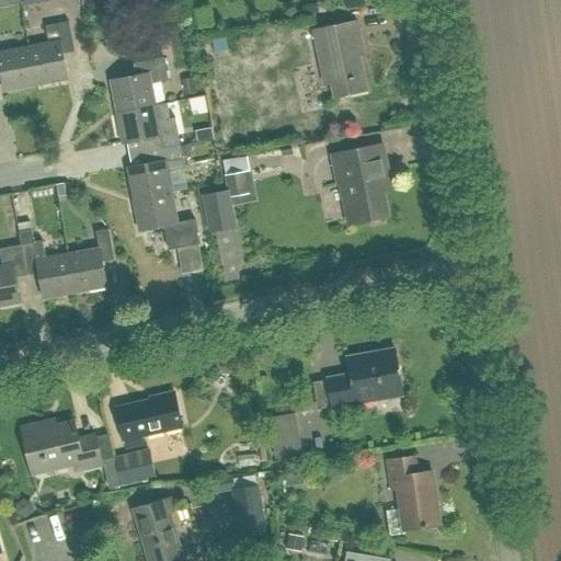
[(363,47),(357,21),(315,30),(325,84),(332,83),(334,98),(367,91),(358,48),(363,47)]
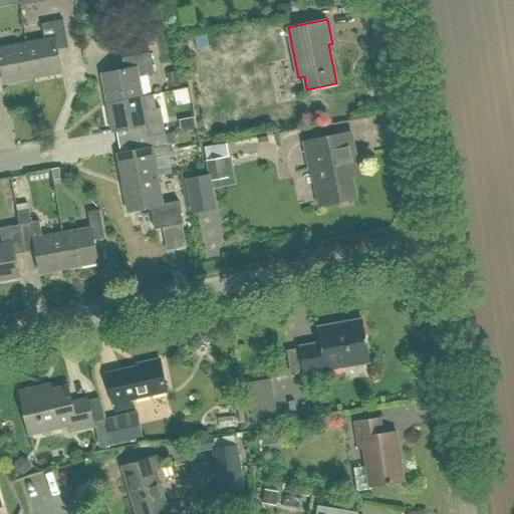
[(26,42),(33,78),(62,72),(58,49),(69,47),(64,20),(43,24),(45,39),(26,42)]
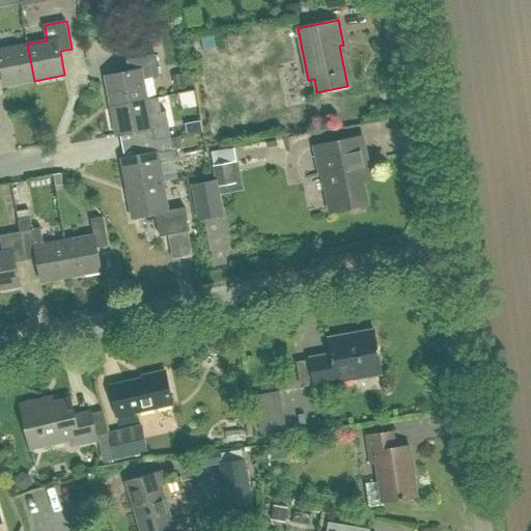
[(34,81),(27,44),(7,48),(4,32),(0,32),(0,62),(5,86),(34,81)]
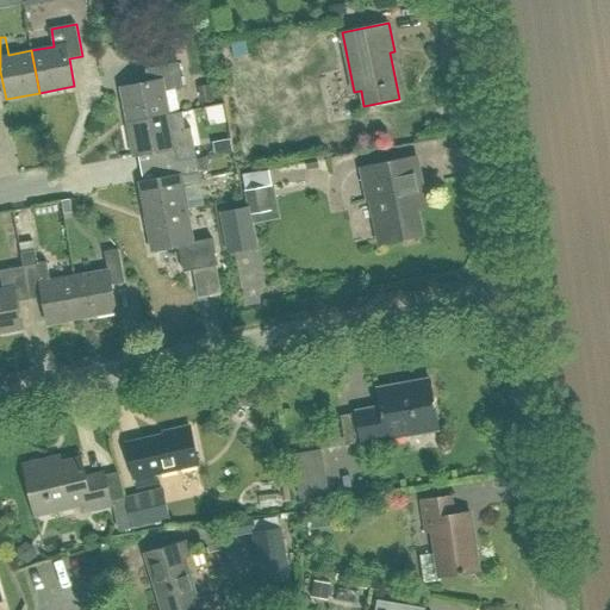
[(128,123),(170,114),(166,91),(184,87),(179,63),(145,69),(149,82),(120,88),(128,123)]
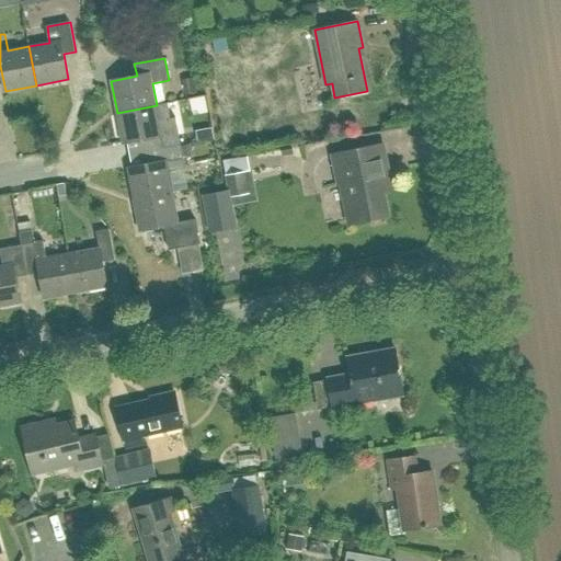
[(148,138),(150,151),(181,146),(179,133),(162,135),(157,105),(117,113),(123,144),(148,138)]
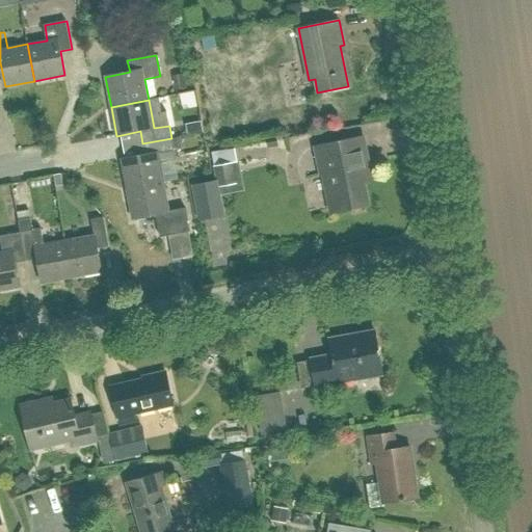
[(369,167),(363,137),(315,148),(321,175),(323,174),(330,212),(369,204),(362,169),(369,167)]
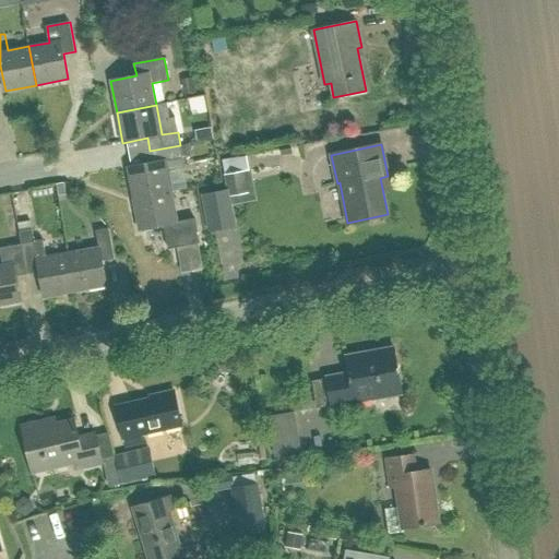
[(185,166),(180,145),(150,151),(153,163),(127,167),(133,199),(171,191),(168,169),(185,166)]
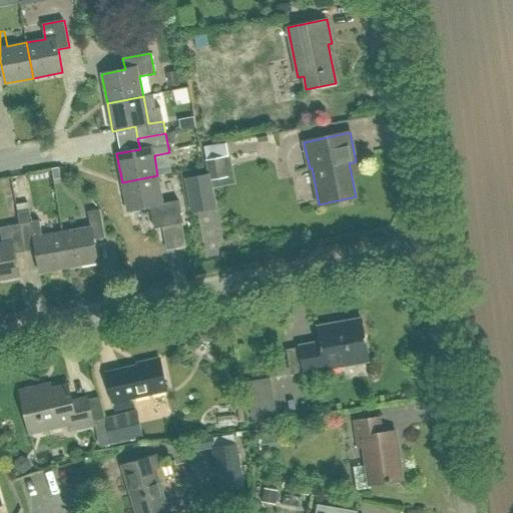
[(157,175),(122,182),(127,211),(151,206),(155,227),(182,222),(178,200),(163,203),(157,175)]
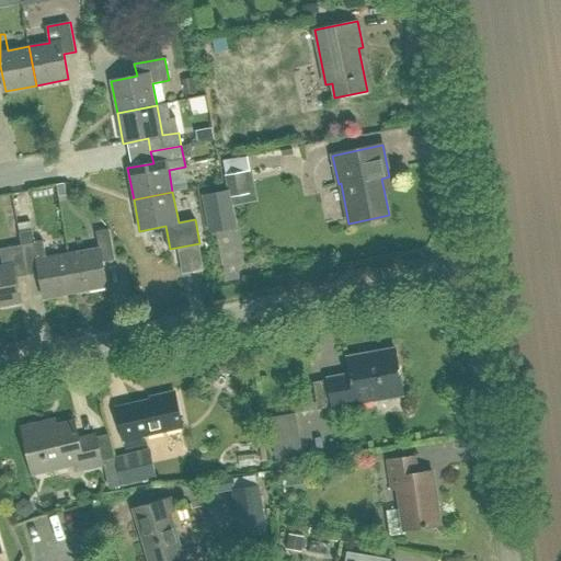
[(226,192),(204,196),(210,232),(232,228),(226,192)]
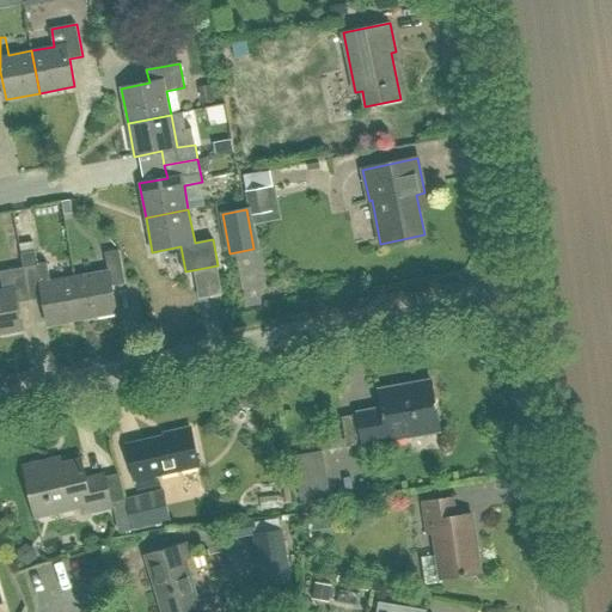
[(41,250),(34,214),(13,218),(23,265),(37,263),(35,250),(41,250)]
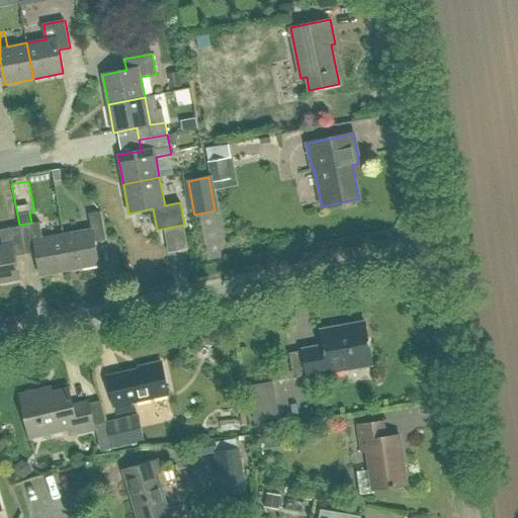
[(63,234),(70,270),(100,265),(96,241),(106,239),(101,211),(89,213),(91,229),(63,234)]
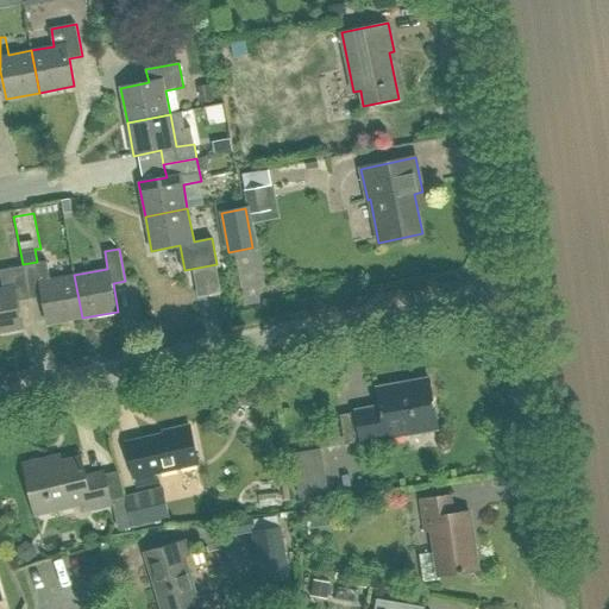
[(23,267),(29,299),(43,296),(48,325),(82,318),(74,275),(49,280),(45,262),(23,267)]
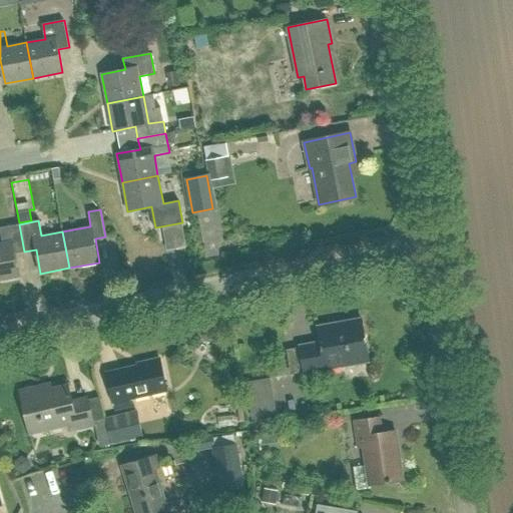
[(14,253),(24,251),(19,224),(0,227),(0,228),(3,242),(0,242),(0,280),(18,278),(14,253)]
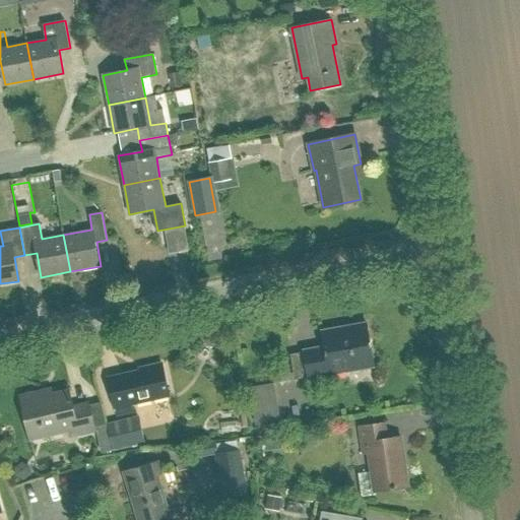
[(374,367),(366,323),(321,331),(324,346),(303,350),(308,379),(374,367)]
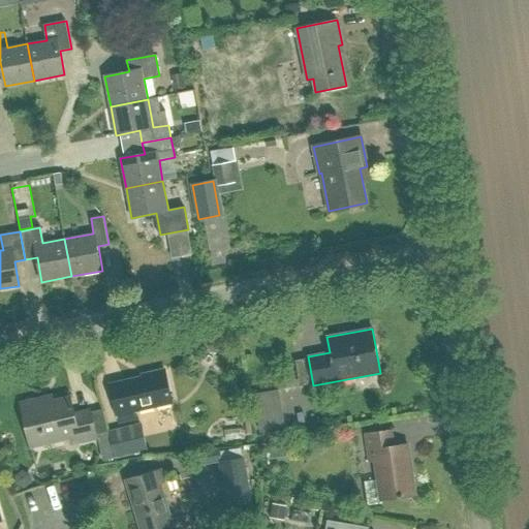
[(173,403),(164,370),(147,373),(148,376),(110,384),(118,422),(136,418),(135,411),(173,403)]
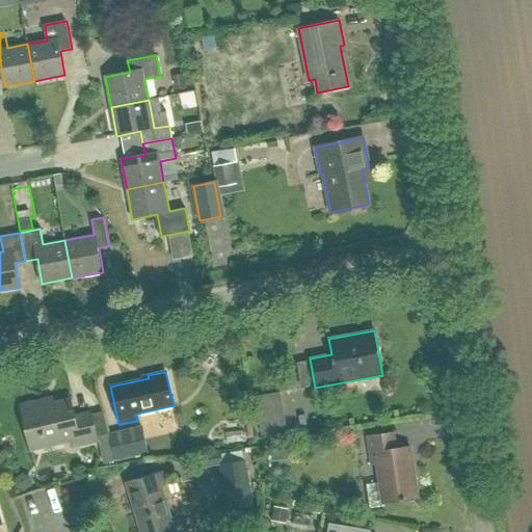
[(284,394),(261,399),(265,419),(289,414),(284,394)]
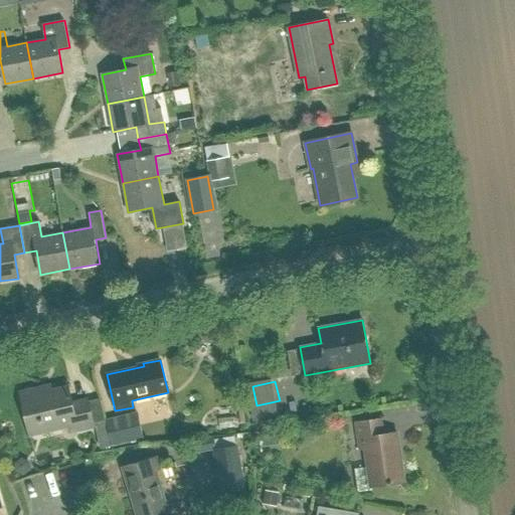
[(72,402),(68,387),(40,393),(38,388),(20,392),(29,432),(68,422),(70,433),(95,426),(88,399),(72,402)]
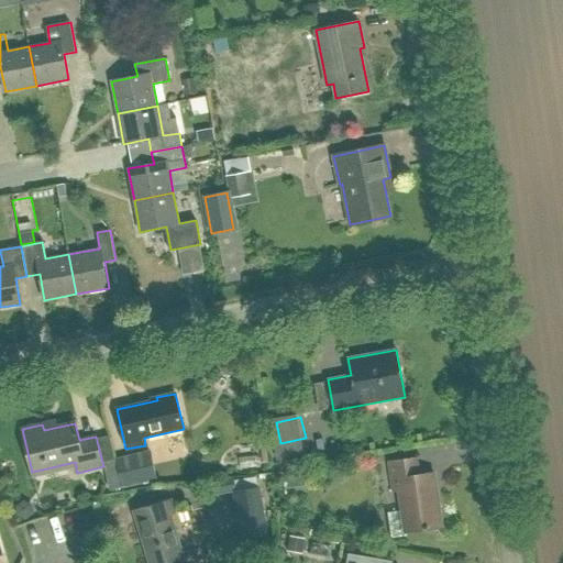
[(157,479),(151,451),(117,459),(123,487),(157,479)]
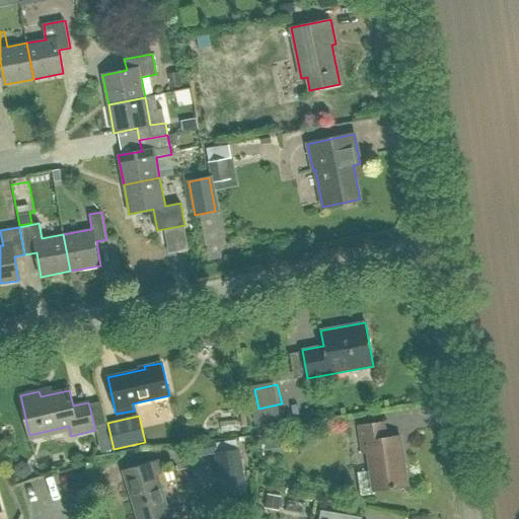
[(386,438),(383,422),(358,426),(362,453),(367,452),(370,471),(358,473),(362,496),(376,494),(375,491),(408,486),(399,436),(386,438)]
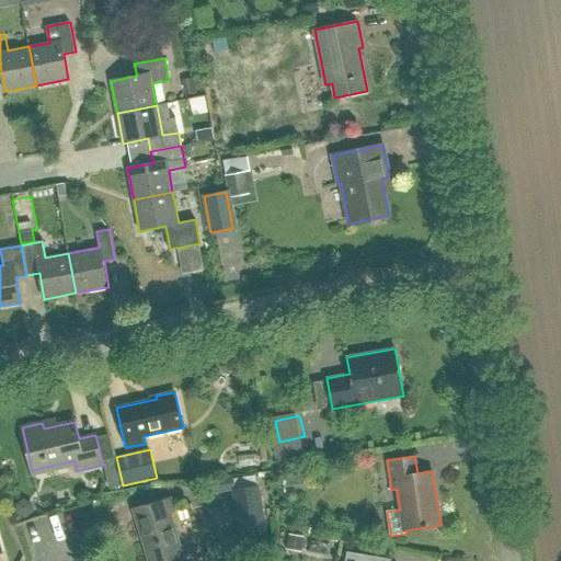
[(174,511),(170,497),(134,508),(149,560),(168,560),(169,560),(182,556),(169,512),(174,511)]
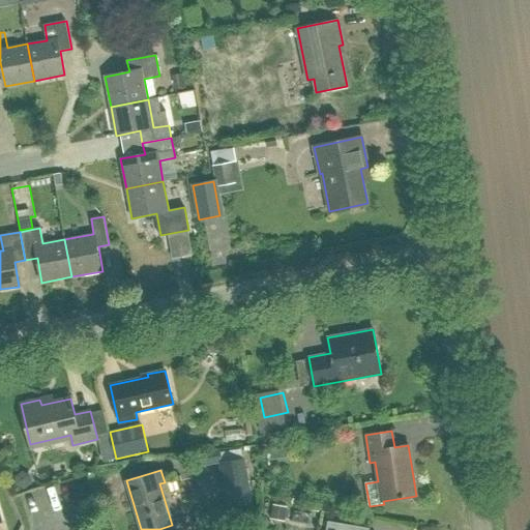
[(367,529),(369,528),(328,521),(326,529),(367,529)]
